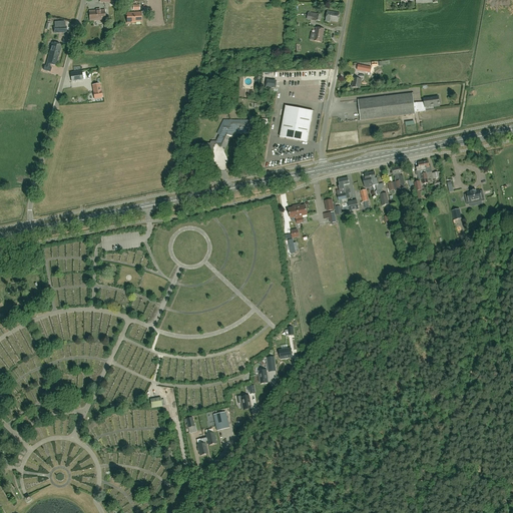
[(90,21),(104,20),(104,10),(89,11),(90,21)]
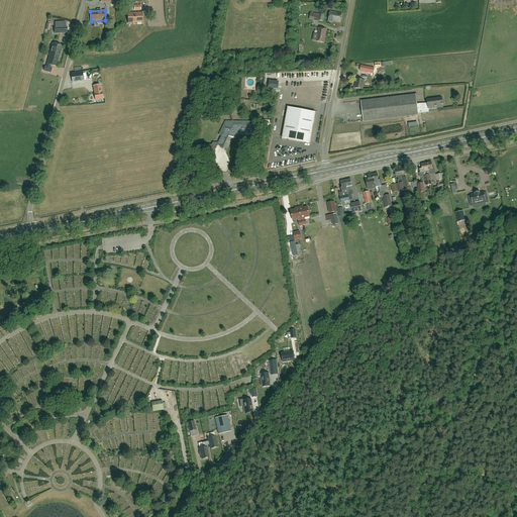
[(340,22),(342,13),(329,11),(327,21),(332,22),(332,21),(340,22)]
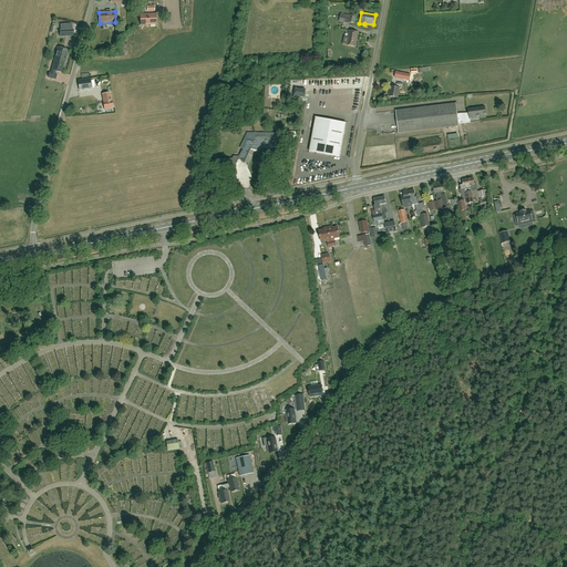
[(141,14),(141,26),(146,26),(146,24),(156,24),(155,14),(141,14)]
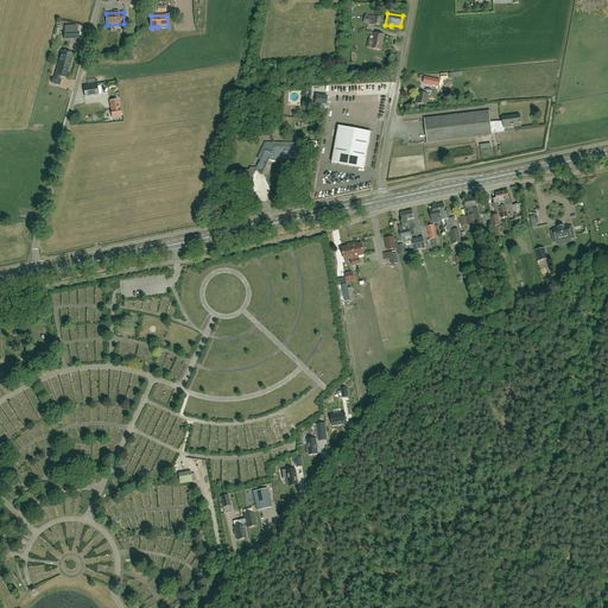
[(363,23),(374,25),(379,25),(380,18),(375,17),(365,16),(363,23)]
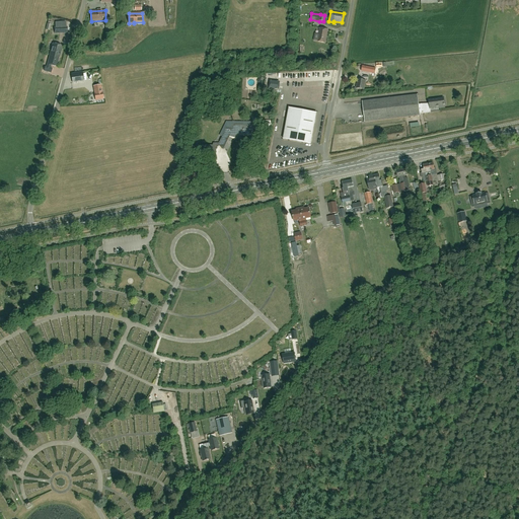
[(313,41),(317,42),(324,43),(327,30),(320,28),(319,34),(315,33),(313,41)]
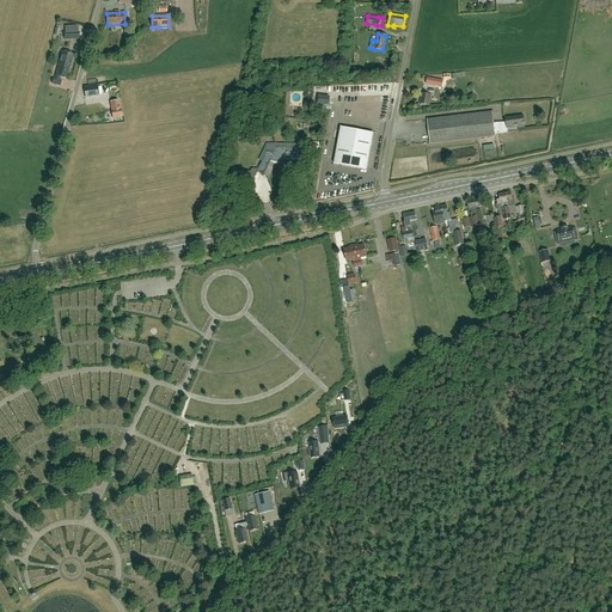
[(62,51),(59,65),(69,67),(73,54),(62,51)]
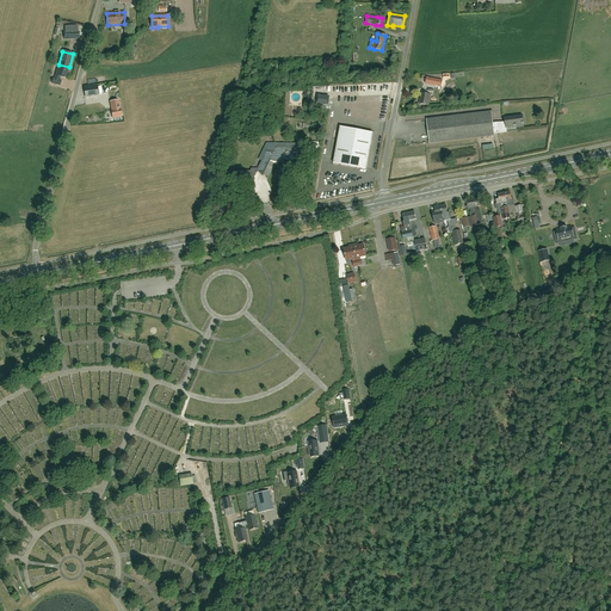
[(54,79),(51,84),(60,86),(61,81),(59,80),(60,76),(66,79),(69,67),(59,65),(55,79),(54,79)]
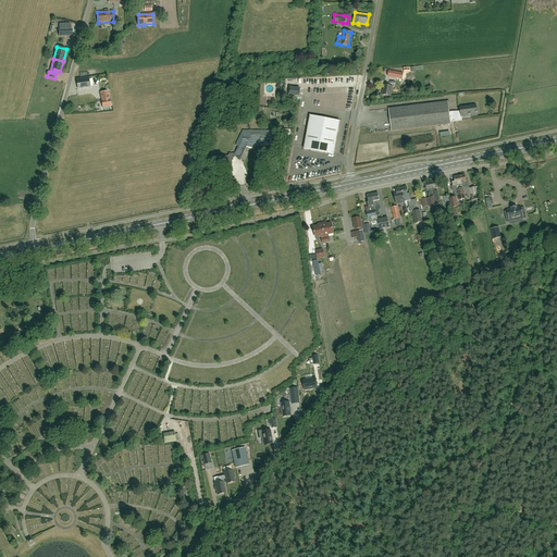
[(396,78),(398,72),(388,70),(387,78),(392,79),(392,77),(396,78)]
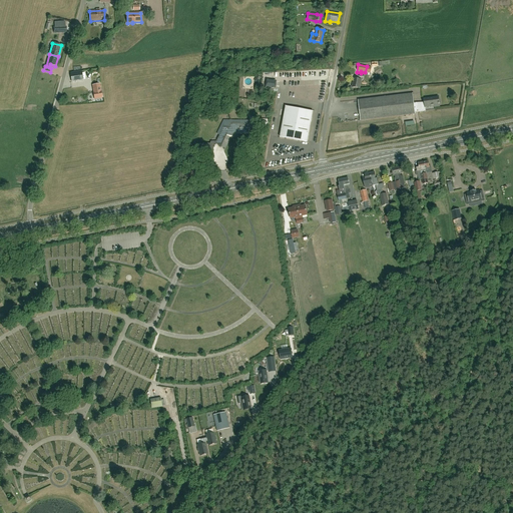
[(82,80),(81,71),(70,73),(71,82),(82,80)]
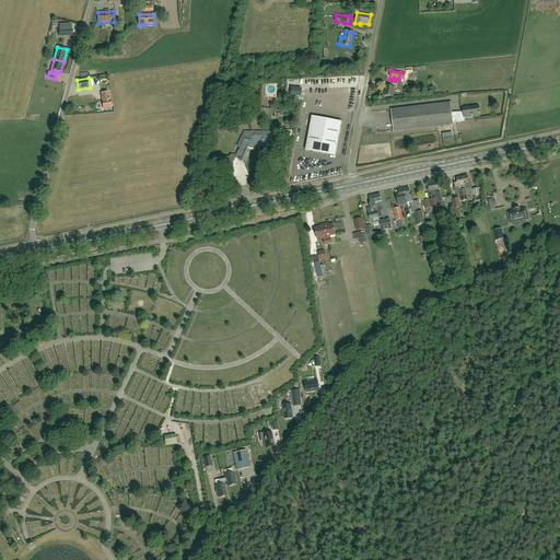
[(333,80),(319,81),(319,89),(334,89),(333,80)]
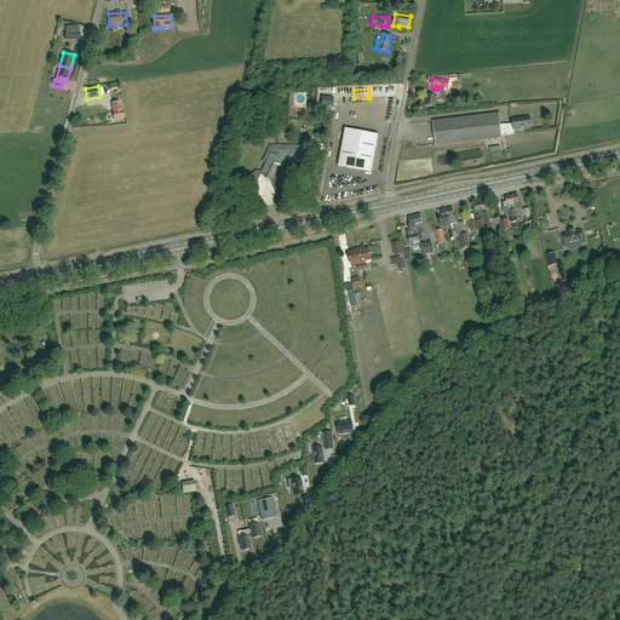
[(435,107),(436,96),(428,95),(425,105),(435,107)]
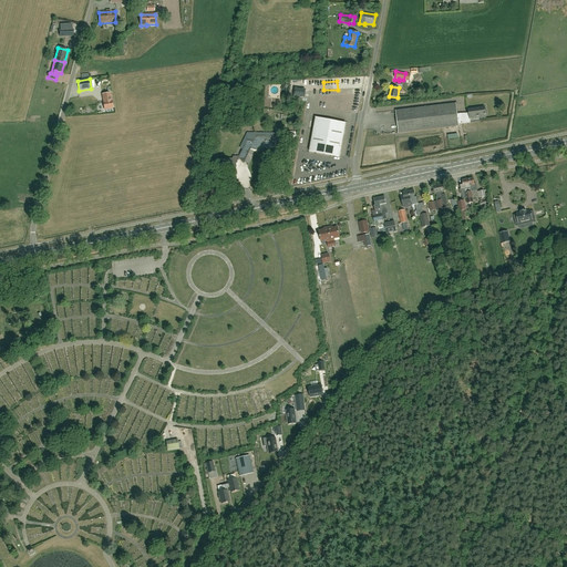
[(306,90),(296,89),(295,98),(306,98),(306,90)]
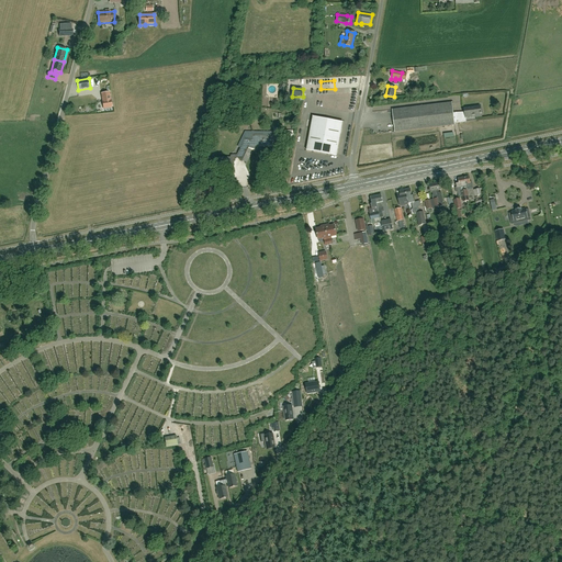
[(103,109),(112,108),(110,92),(101,93),(102,98),(102,101),(103,109)]
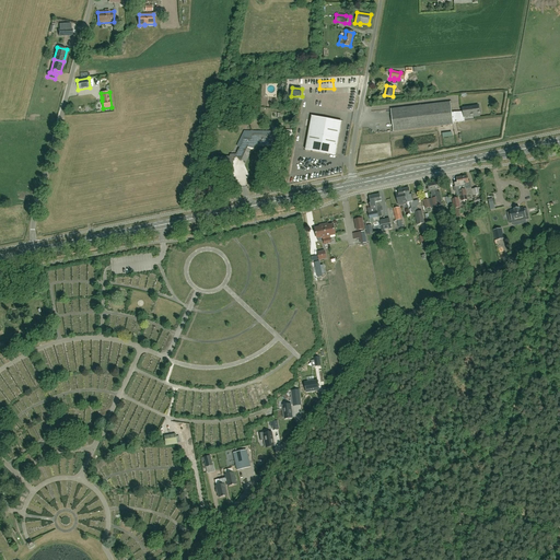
[(465,121),(464,118),(453,119),(451,102),(391,108),(394,131),(453,125),(453,123),(465,121)]
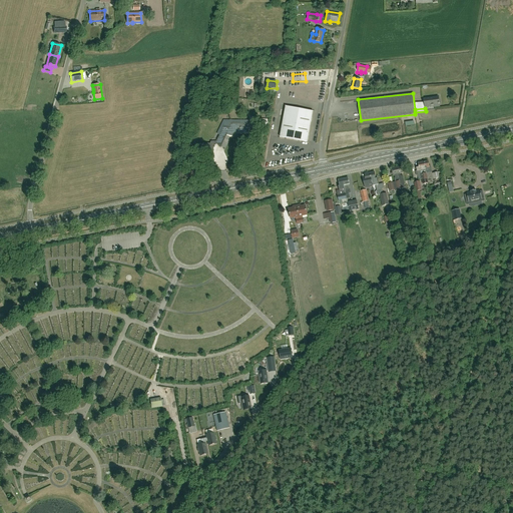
[(434,107),(440,106),(439,97),(424,99),(425,107),(429,106),(429,105),(434,105),(434,107)]
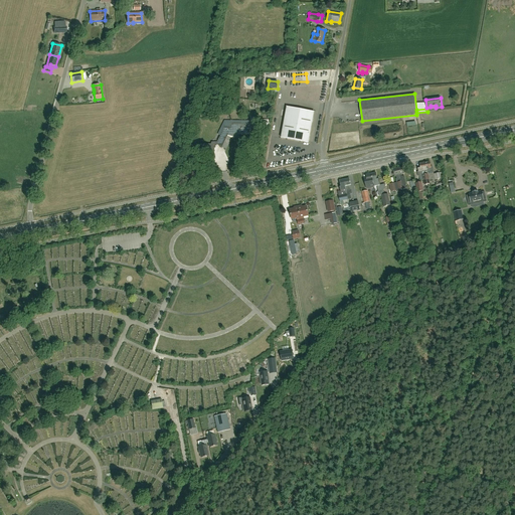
[(309,143),(314,112),(287,107),(281,138),(309,143)]
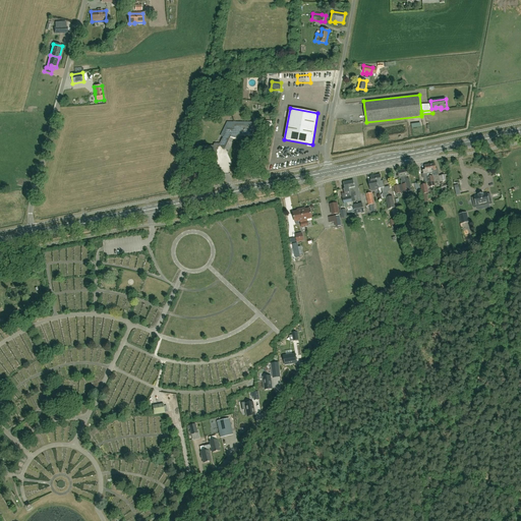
[(345,121),(346,125),(356,125),(357,125),(356,129),(351,129),(356,131),(352,131),(352,134),(354,133),(354,136),(356,136),(358,131),(358,135),(359,132),(361,133),(361,128),(359,127),(361,121),(356,121),(355,124),(346,121),(345,121)]
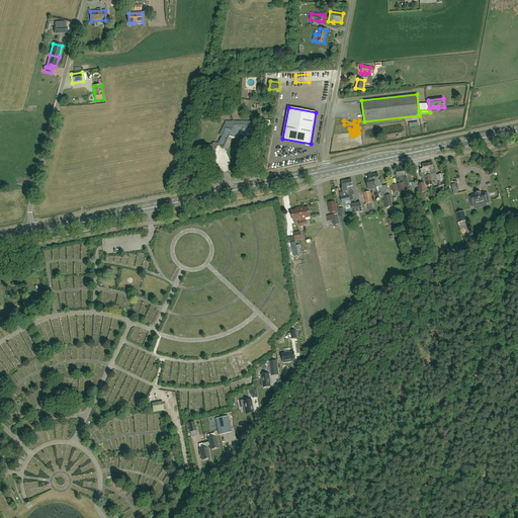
[(251,135),(251,125),(248,125),(248,126),(243,126),(243,124),(234,124),(233,130),(227,127),(220,143),(219,145),(224,147),(230,134),(251,135)]
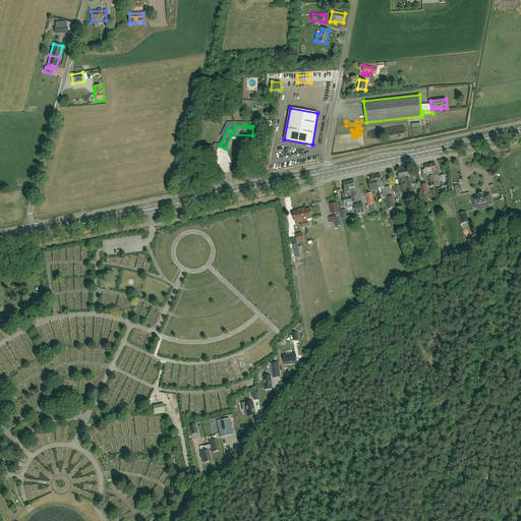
[(217,147),(220,146),(221,143),(215,143),(214,146),(207,146),(199,146),(199,151),(199,152),(216,153),(216,149),(217,149),(217,147)]
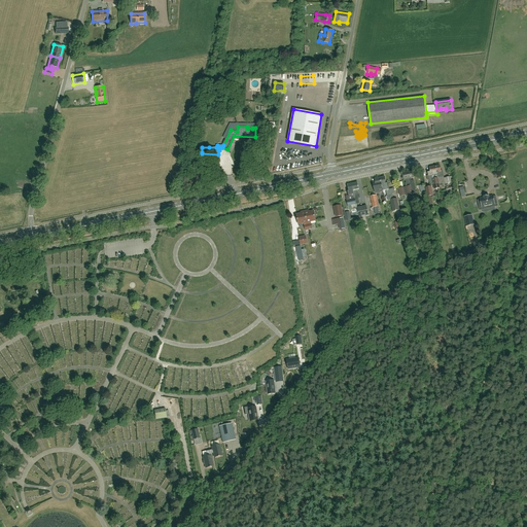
[(437,178),(444,177),(442,171),(441,172),(440,165),(433,167),(434,170),(435,170),(436,173),(437,178)]
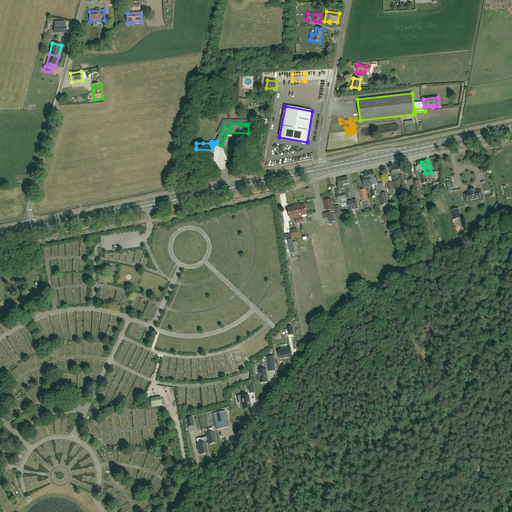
[(418,178),(420,178),(422,184),(427,183),(425,173),(424,168),(423,165),(422,165),(421,162),(417,162),(418,167),(415,168),(417,175),(418,178)]
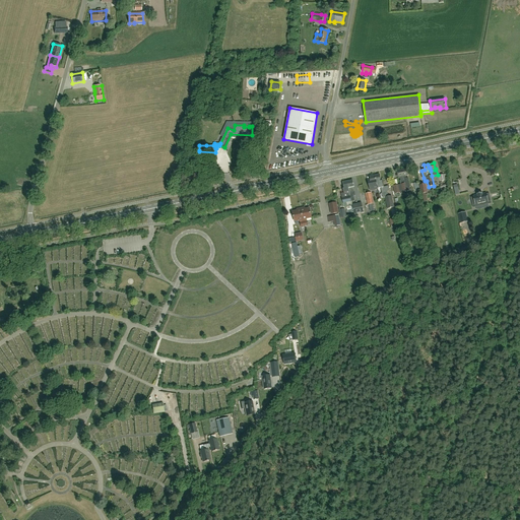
[(406,188),(409,188),(408,178),(405,179),(404,177),(407,176),(406,169),(396,171),(398,178),(400,178),(400,181),(400,185),(398,186),(397,185),(393,186),(395,194),(395,196),(399,195),(398,193),(407,191),(406,188)]
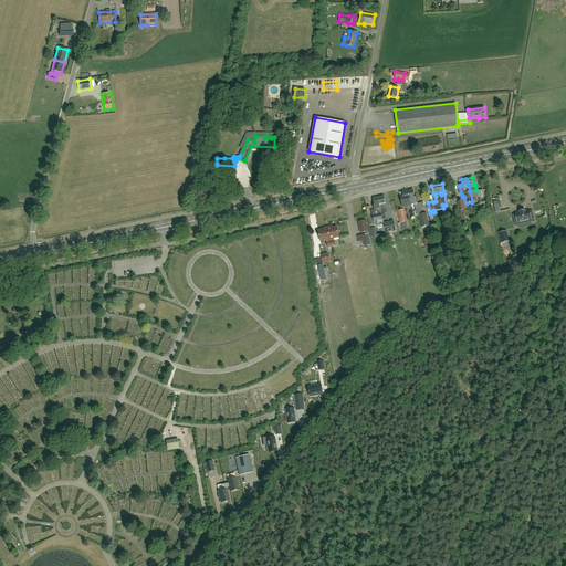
[(486,209),(485,203),(484,196),(486,196),(485,189),(477,191),(479,202),(479,205),(482,205),(483,209),(486,209)]
